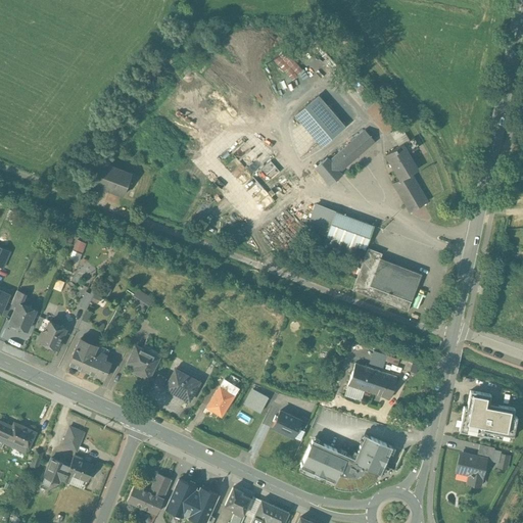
[(357,80),(348,87),(352,91),(361,84),(357,80)]
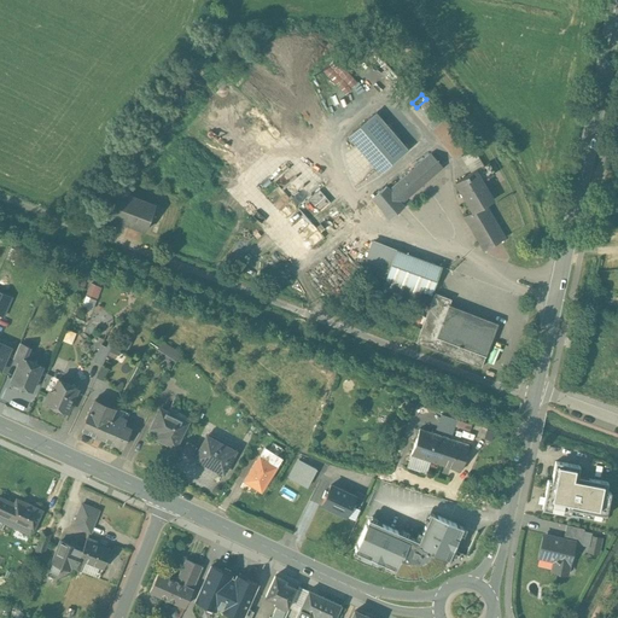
[(426,99),(417,108),(420,112),(431,104),(426,99)]
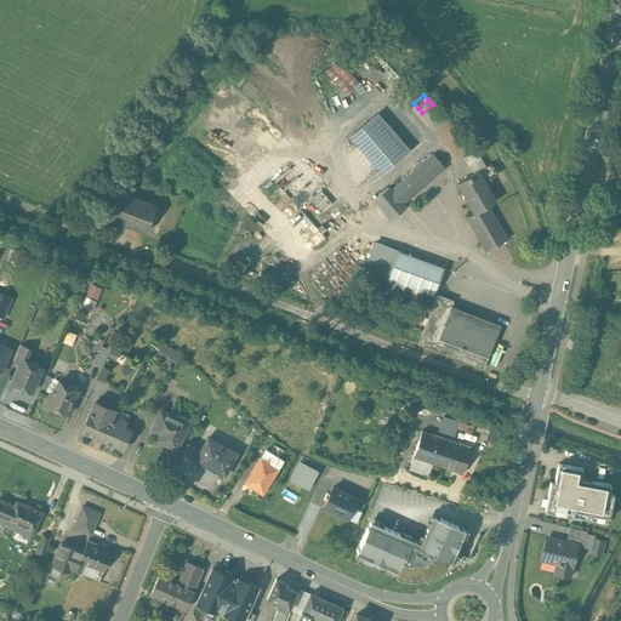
[(433,104),(422,113),(427,119),(437,110),(433,104)]
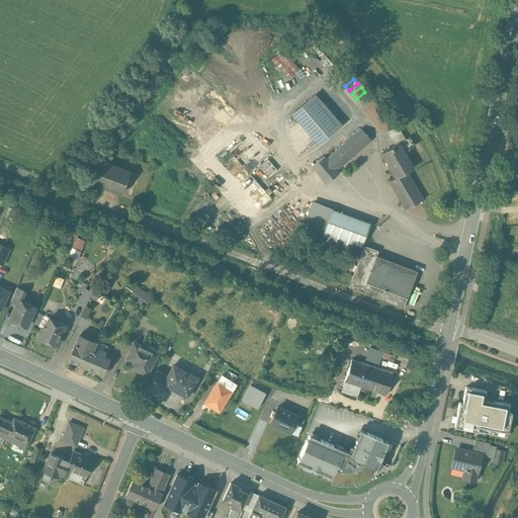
[(364,92),(356,99),(360,103),(368,96),(364,92)]
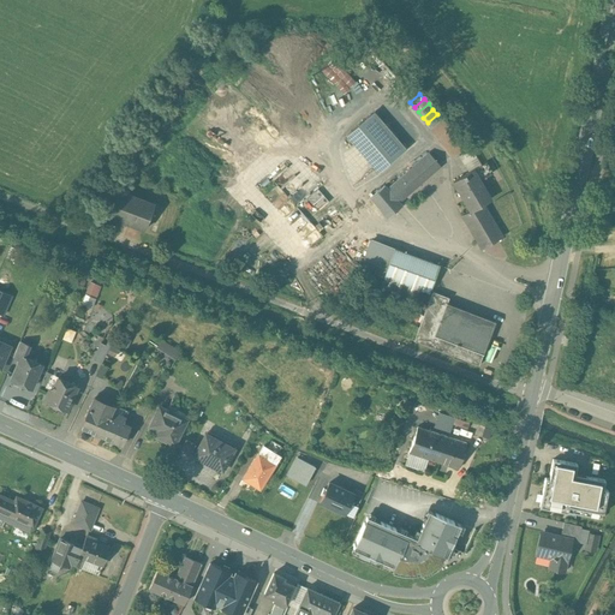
[(428,123),(427,124),(431,129),(442,119),(437,114),(428,123)]
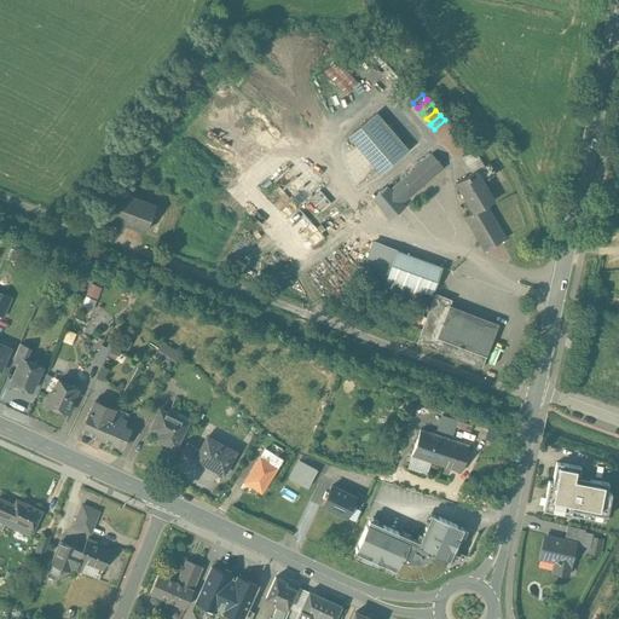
[(371,117),(350,136),(381,173),(403,154),(371,117)]
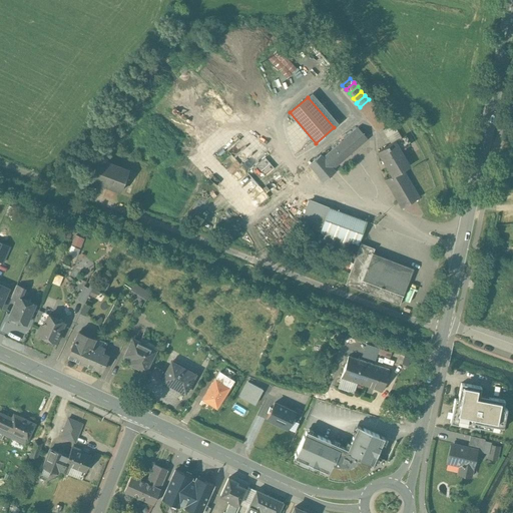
[(385,131),(391,139),(396,135),(391,127),(385,131)]
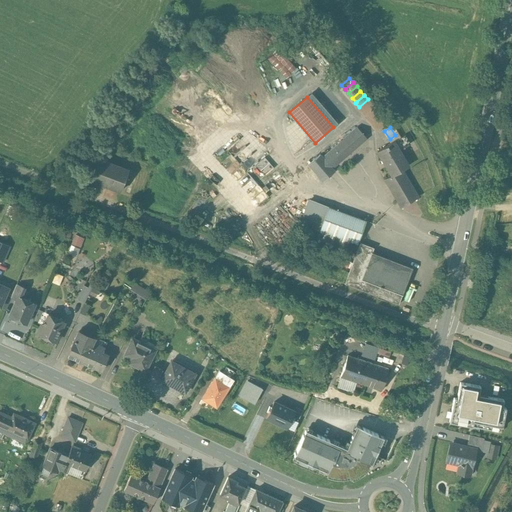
[(357,128),(322,157),(320,154),(309,164),(323,181),(334,171),(332,168),(366,138),(357,128)]
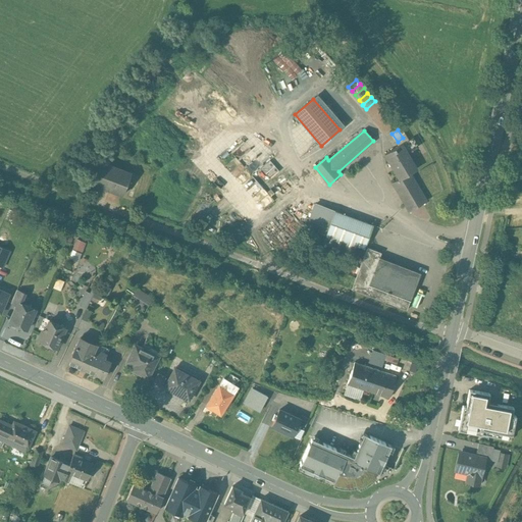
[(413,138),(384,154),(400,178),(400,179),(410,173),(416,169),(407,153),(418,147),(413,138)]
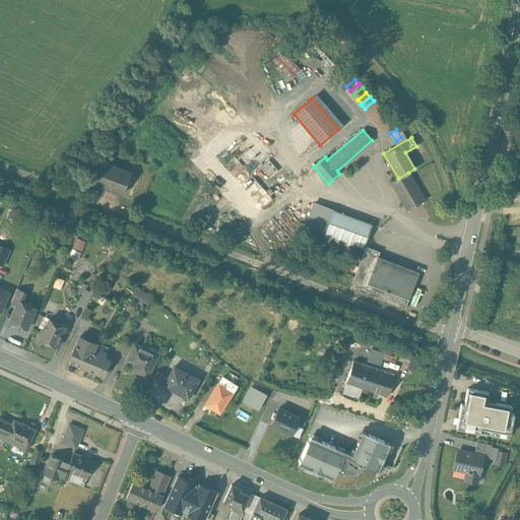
[(269,159),(260,168),(264,174),(273,166),(269,159)]
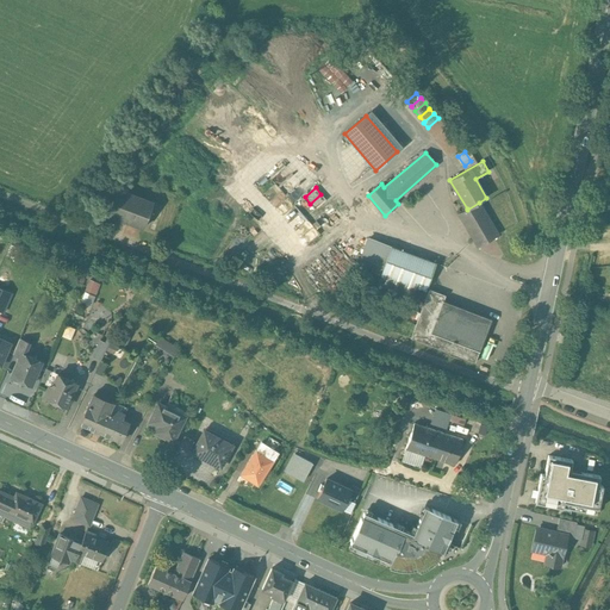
[(153,203),(117,188),(107,215),(143,228),(153,203)]
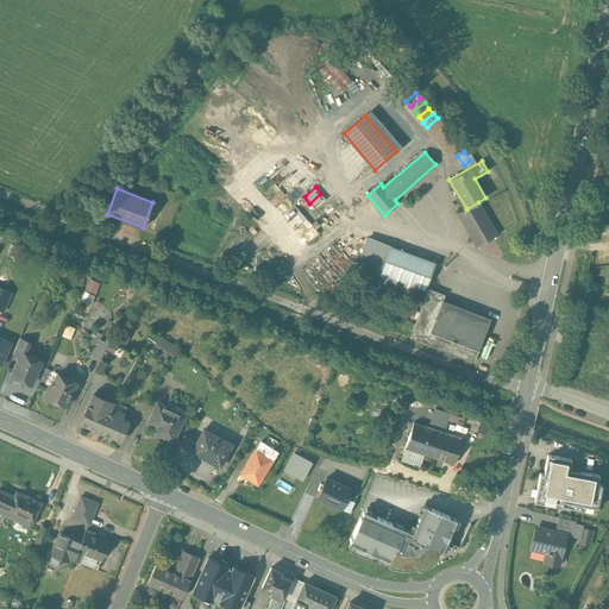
[(320,194),(309,203),(315,209),(326,200),(320,194)]
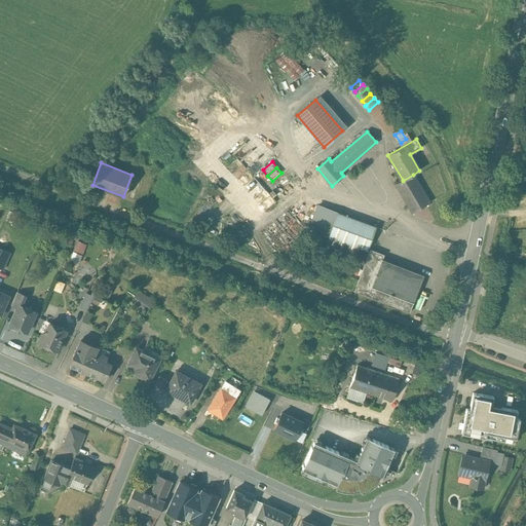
[(413,175),(403,181),(403,180),(396,184),(412,213),(429,202),(413,175)]
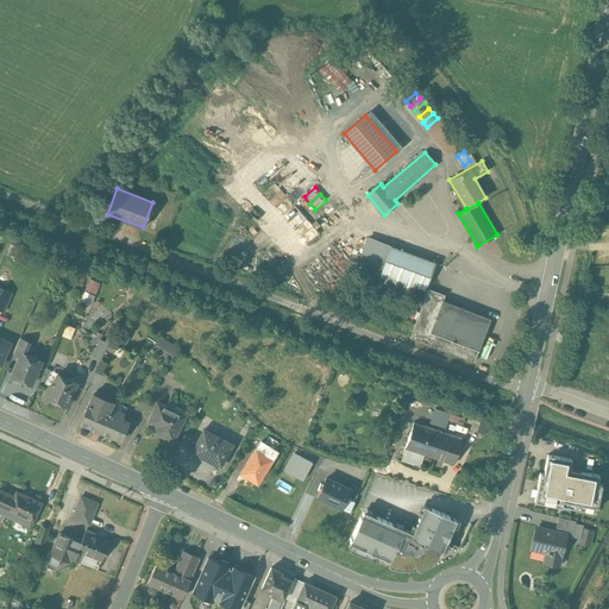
[(297,209),(287,219),(308,240),(319,231),(297,209)]
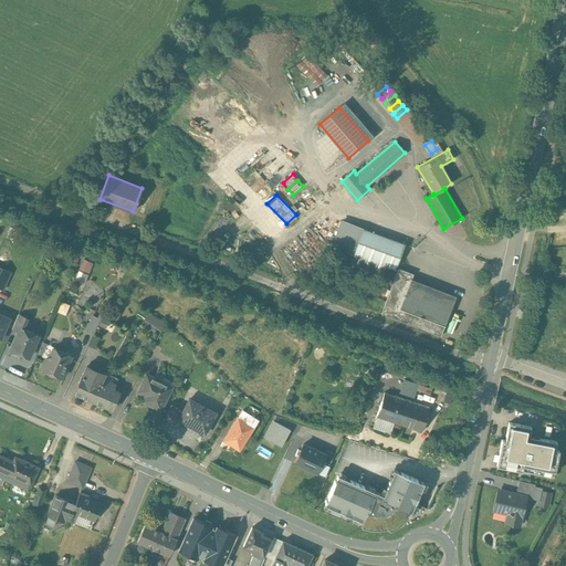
[(342,221),(333,247),(343,250),(353,226),(342,221)]
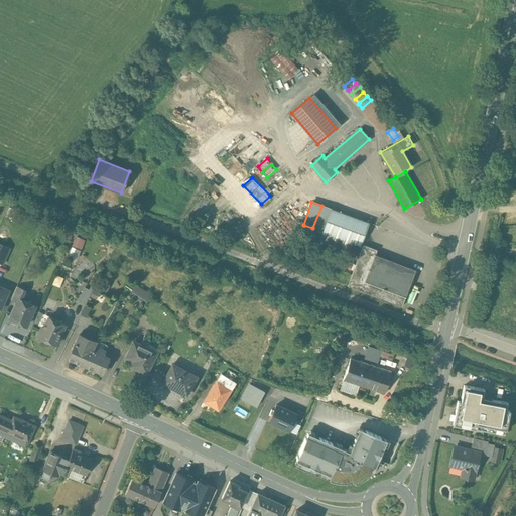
[(321,206),(312,228),(323,232),(331,209),(321,206)]
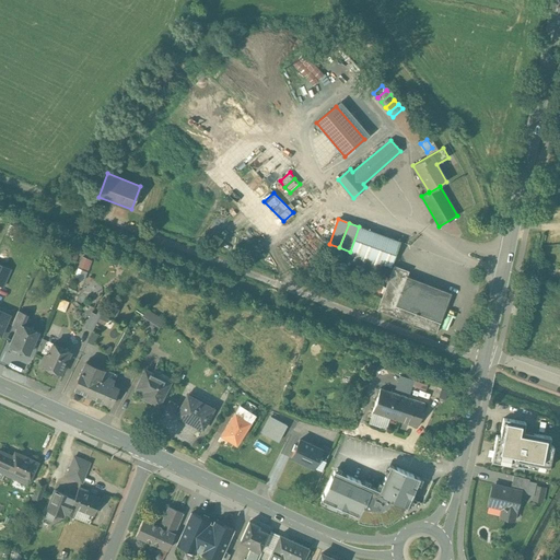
[(400,242),(359,226),(350,252),(347,260),(377,272),(381,263),(391,266),(400,242)]
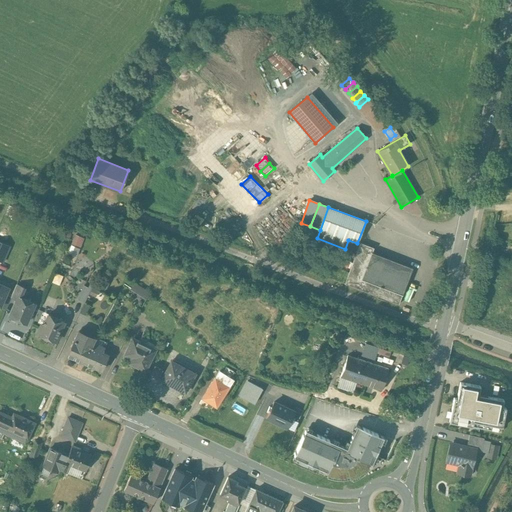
[(84,239),(74,235),(69,247),(79,251),(84,239)]
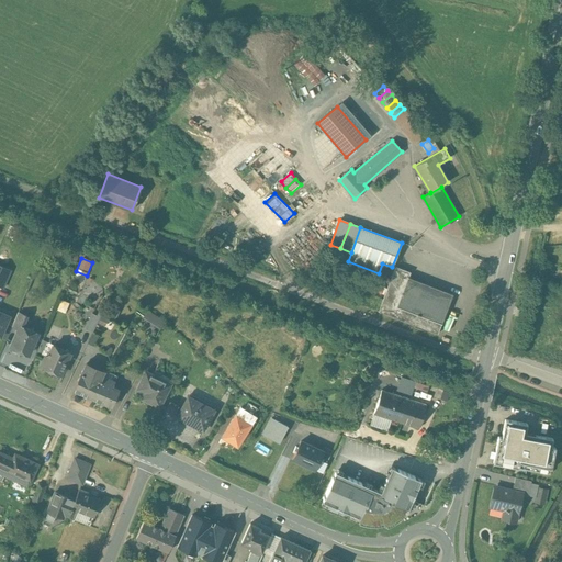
[(0,281),(6,283),(11,265),(0,261),(0,281)]
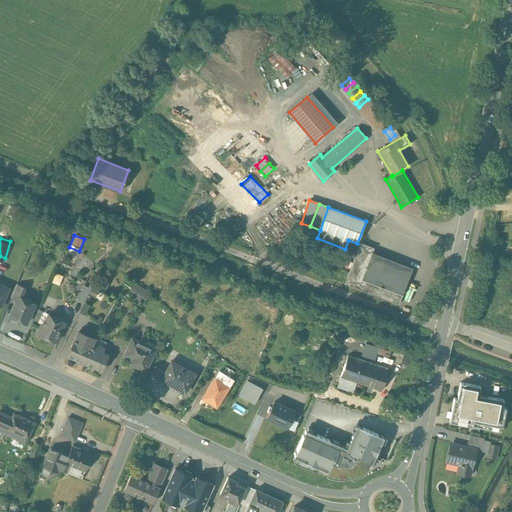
[(410,269),(371,254),(372,252),(367,251),(369,246),(360,243),(344,284),(398,304),(412,268),(411,267),(410,269)]
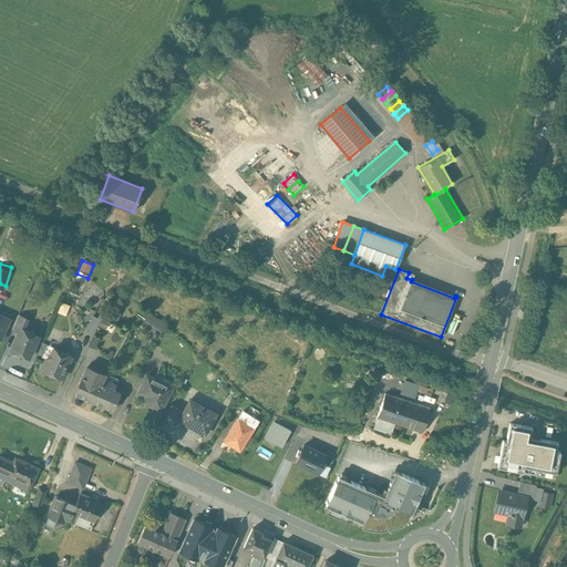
[(163,330),(167,323),(150,312),(145,319),(163,330)]
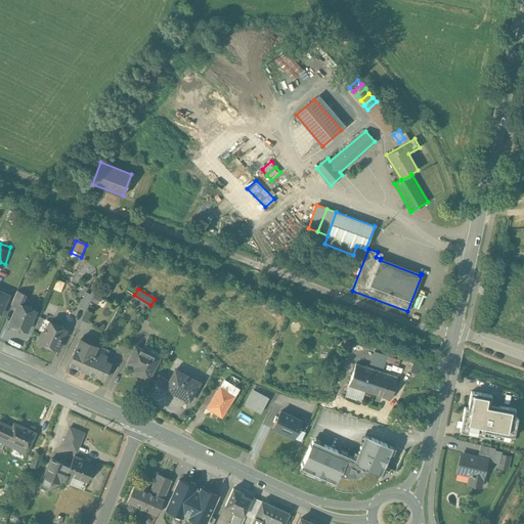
[(0,313),(0,314),(9,295),(0,291),(0,313)]
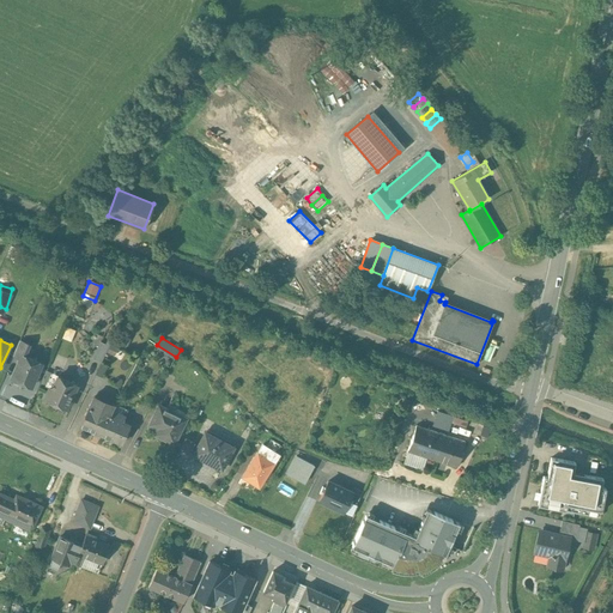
[(29,345),(20,341),(13,356),(20,359),(22,356),(24,356),(29,345)]
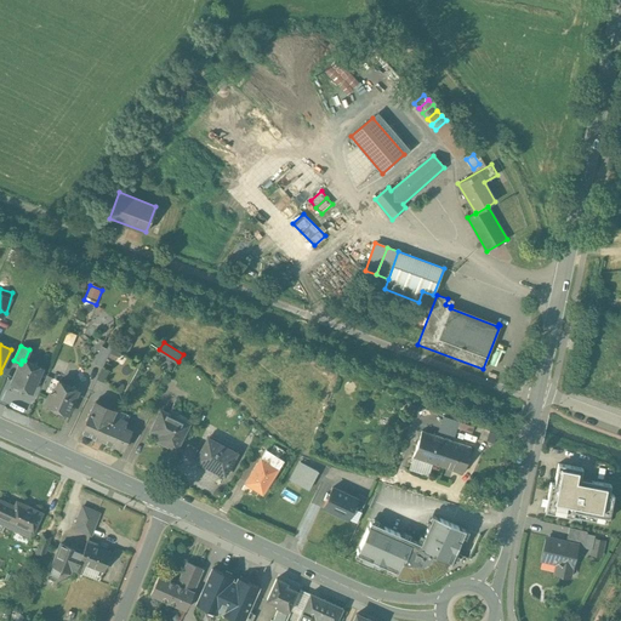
[(103,347),(95,364),(102,368),(110,351),(103,347)]
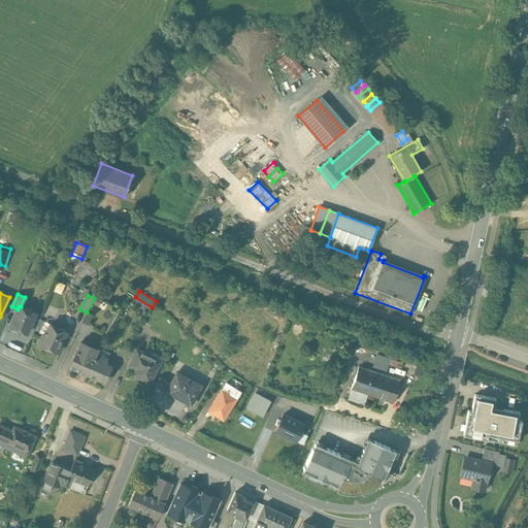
[(21,306),(19,306),(18,309),(10,326),(27,333),(35,314),(21,306)]
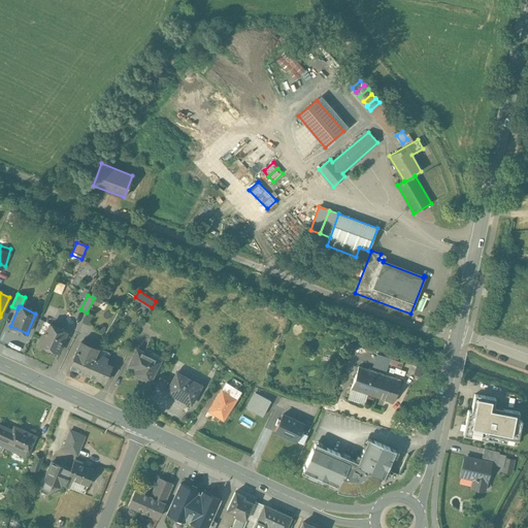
[(45,323),(40,333),(42,334),(43,334),(45,335),(50,325),(45,323)]
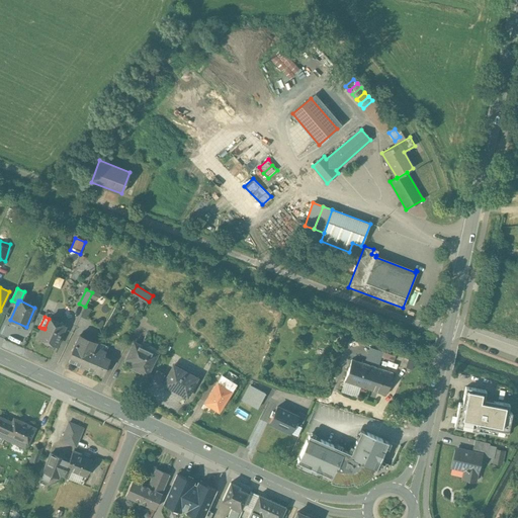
[(65,326),(49,319),(45,329),(42,328),(41,328),(37,338),(42,340),(45,343),(48,345),(51,344),(56,346),(65,326)]
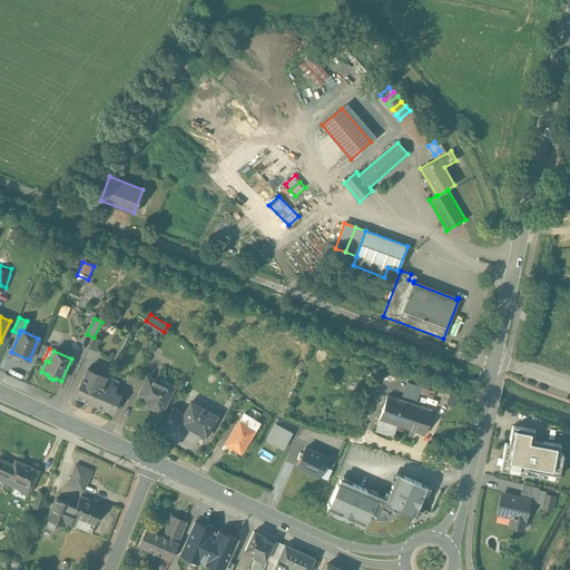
[(106,379),(87,371),(75,395),(94,403),(101,387),(106,379)]
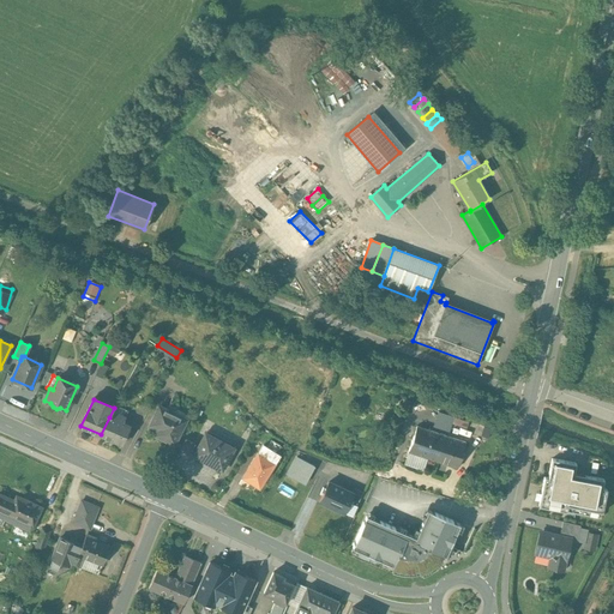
[(184,419),(160,405),(150,425),(166,433),(163,439),(174,445),(182,428),(180,427),(184,419)]
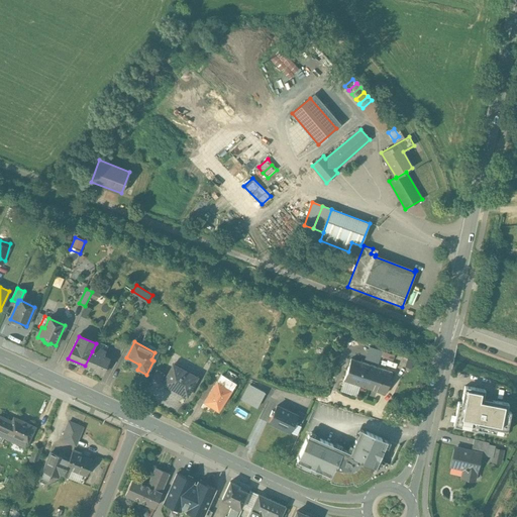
[(380,363),(382,357),(383,351),(370,347),(366,358),(380,363)]
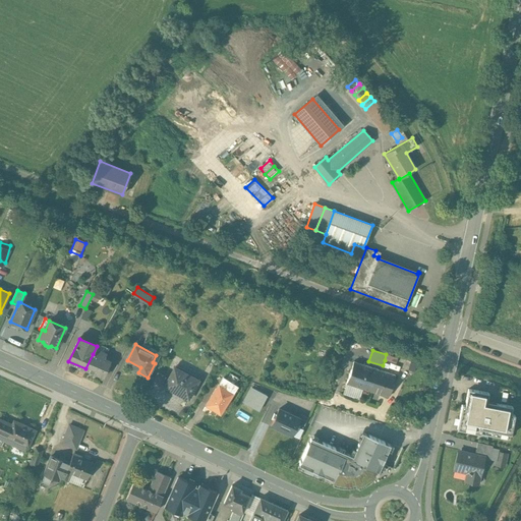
[(112,362),(93,354),(85,368),(103,377),(107,368),(109,369),(112,362)]
